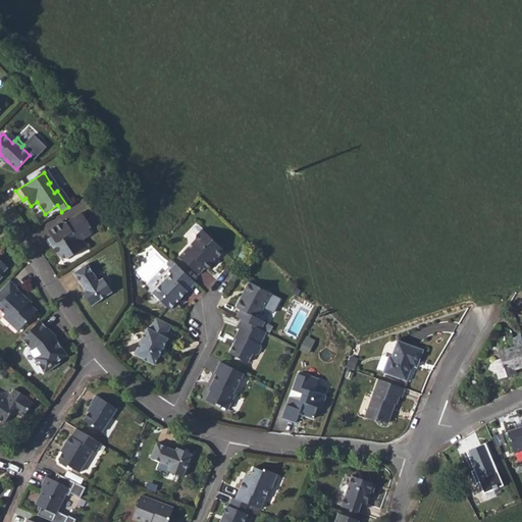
[(89,228),(92,226),(82,212),(66,222),(61,220),(47,230),(51,236),(55,243),(51,245),(59,257),(67,259),(81,250),(76,244),(83,240),(93,233),(89,228)]
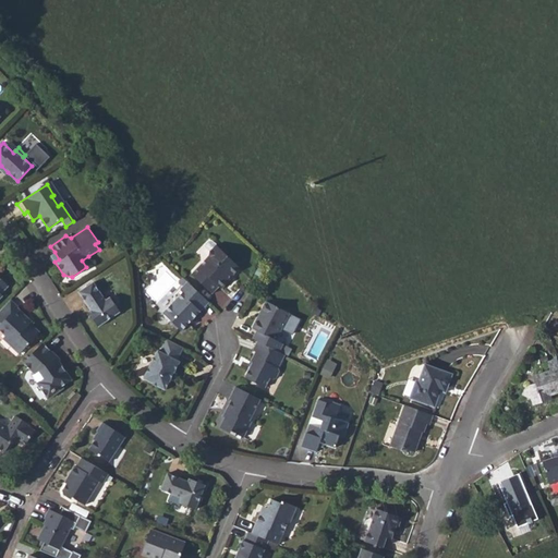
[(209,241),(207,242),(206,244),(206,246),(210,251),(209,256),(191,275),(213,294),(219,287),(221,289),(230,279),(229,278),(232,276),(240,268),(211,241),(209,241)]
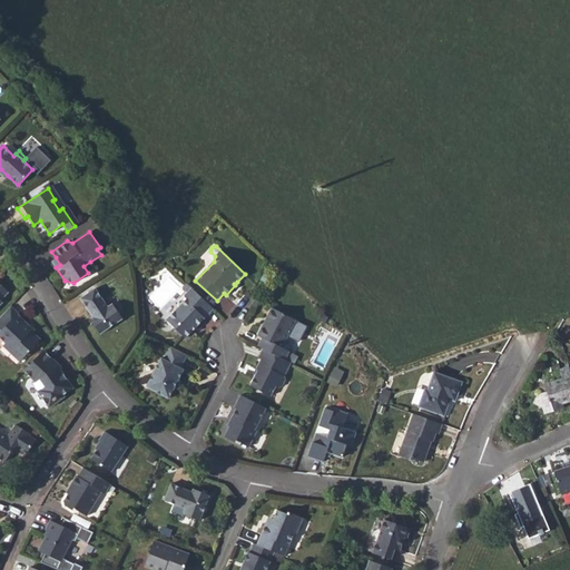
[(51,261),(56,267),(60,265),(56,257),(51,261)]
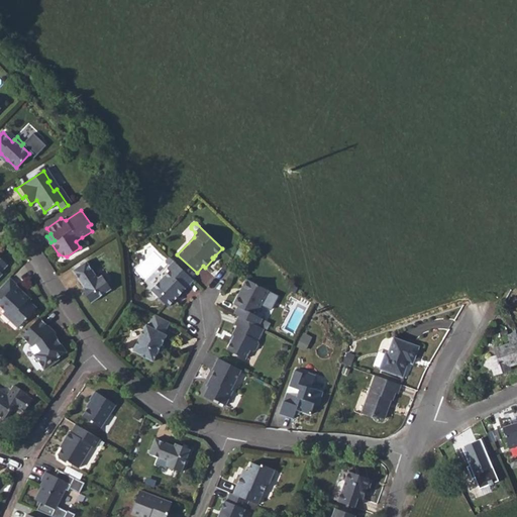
[(76,241),(80,247),(86,243),(82,237),(76,241)]
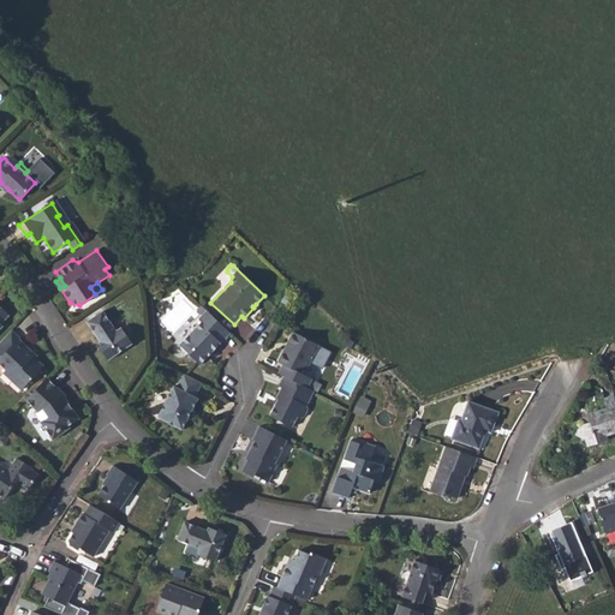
[(121,328),(117,332),(103,311),(88,322),(101,341),(103,346),(100,348),(108,360),(133,344),(121,328)]
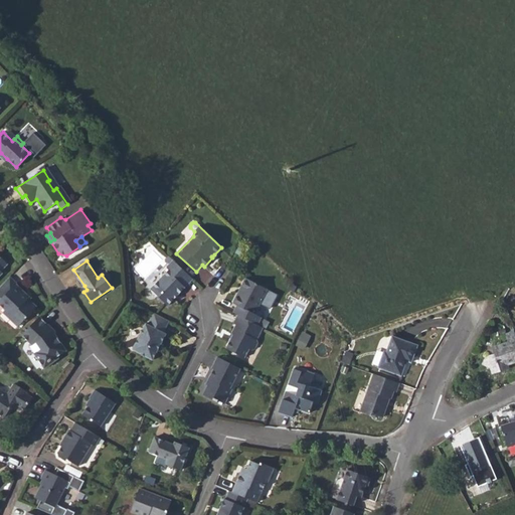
[(173,261),(161,273),(161,278),(150,289),(167,306),(185,287),(181,284),(189,275),(173,261)]
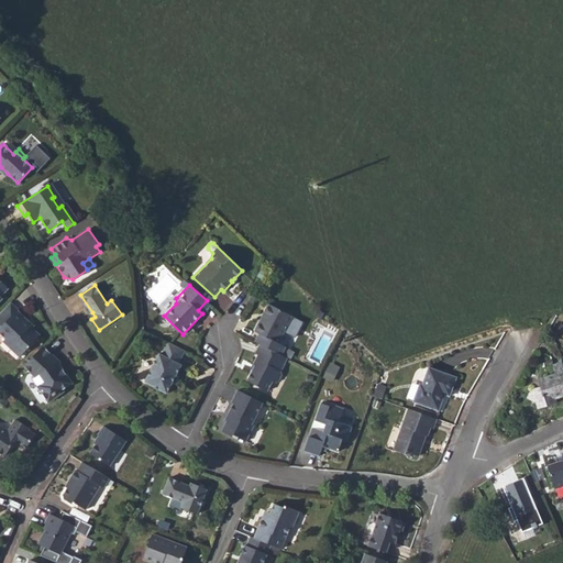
[(198,310),(202,313),(211,305),(207,300),(198,310)]
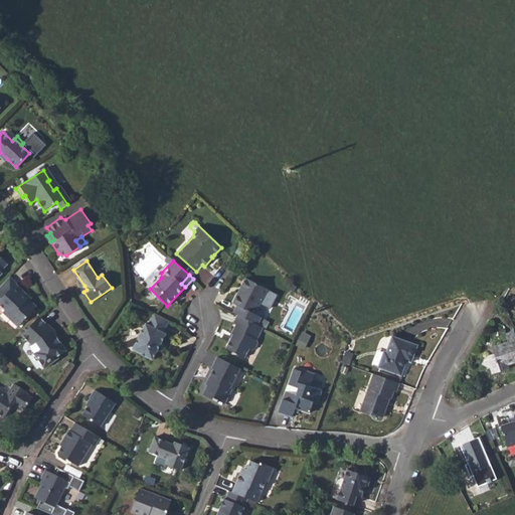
[(27,299),(26,300),(23,297),(26,294),(15,285),(16,284),(9,277),(0,286),(0,305),(5,310),(2,312),(17,327),(36,307),(27,299)]
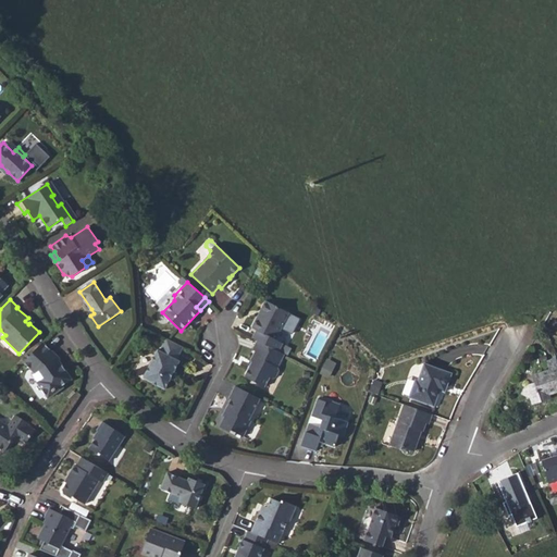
[(275,339),(289,312),(265,300),(260,311),(262,312),(259,320),(256,318),(251,327),(256,330),(251,337),(257,341),(279,351),(283,343),(275,339)]
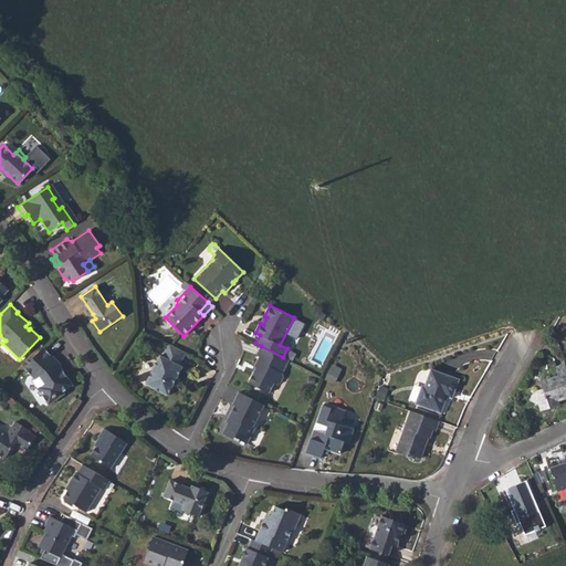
[(169,344),(163,356),(159,355),(145,384),(168,396),(182,367),(180,365),(187,353),(169,344)]
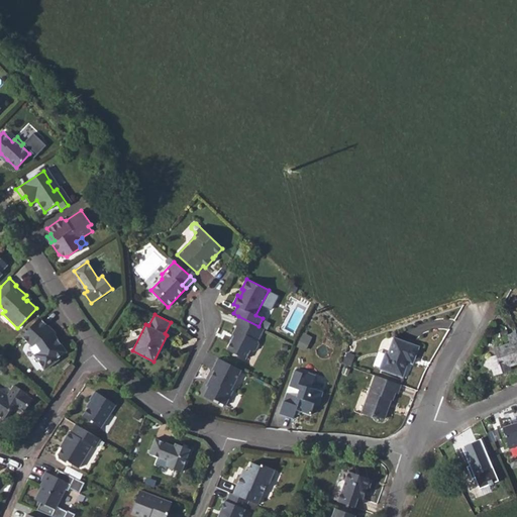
[(238,316),(234,325),(236,326),(232,333),(233,336),(226,349),(245,359),(249,350),(252,351),(255,350),(259,344),(257,341),(264,329),(259,326),(238,316)]
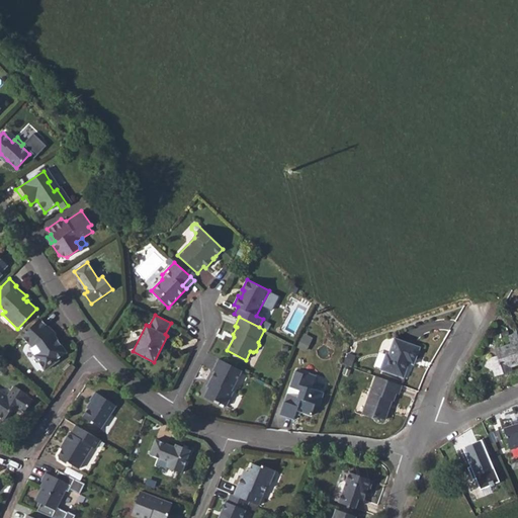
[(55,335),(54,336),(51,332),(48,331),(48,329),(50,328),(39,319),(22,337),(32,346),(30,349),(34,355),(45,370),(60,360),(59,359),(67,352),(55,335)]
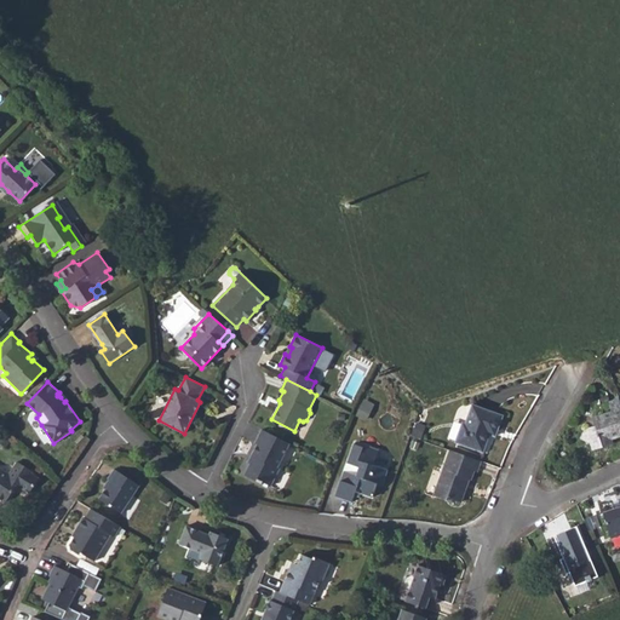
[(619,436),(619,402),(619,399),(608,402),(610,412),(592,418),(595,425),(585,429),(580,438),(590,443),(592,451),(603,447),(602,442),(612,440),(619,436)]
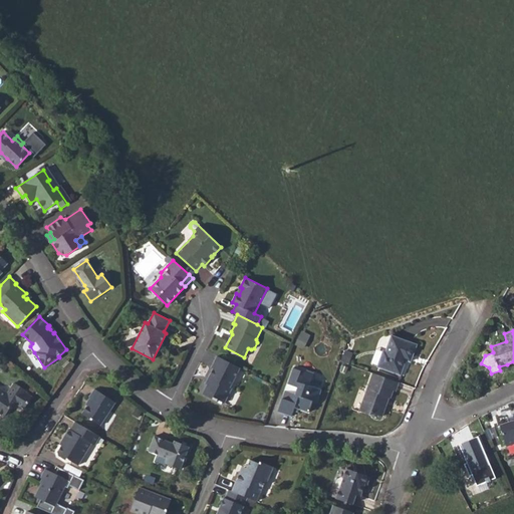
[(392,335),(386,351),(383,357),(387,358),(382,368),(401,374),(406,359),(409,352),(413,354),(417,344),(392,335)]
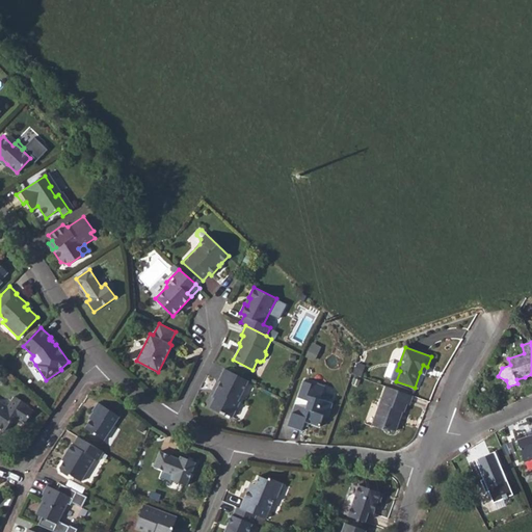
[(224,369),(218,381),(220,381),(215,392),(217,393),(210,407),(224,416),(225,414),(232,418),(240,402),(238,401),(248,380),(224,369)]
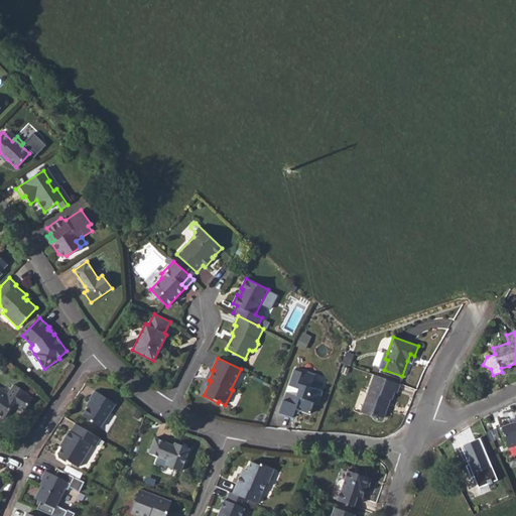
[(379,368),(384,370),(388,360),(385,359),(382,358),(379,368)]
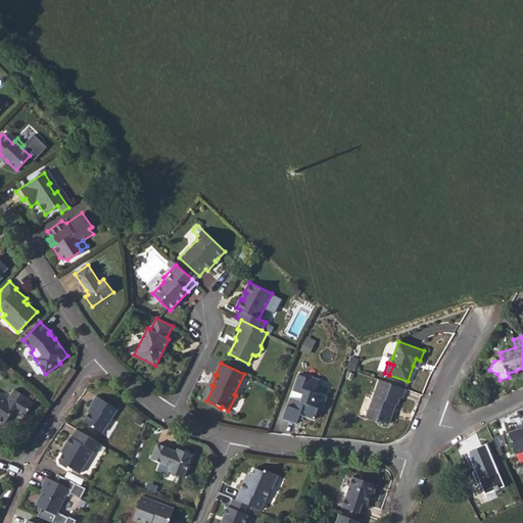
[(315,392),(320,380),(306,375),(305,377),(298,375),(292,390),(302,394),(300,401),(290,397),(283,419),(296,423),(298,418),(299,415),(304,416),(314,420),(318,408),(322,410),(327,396),(315,392)]
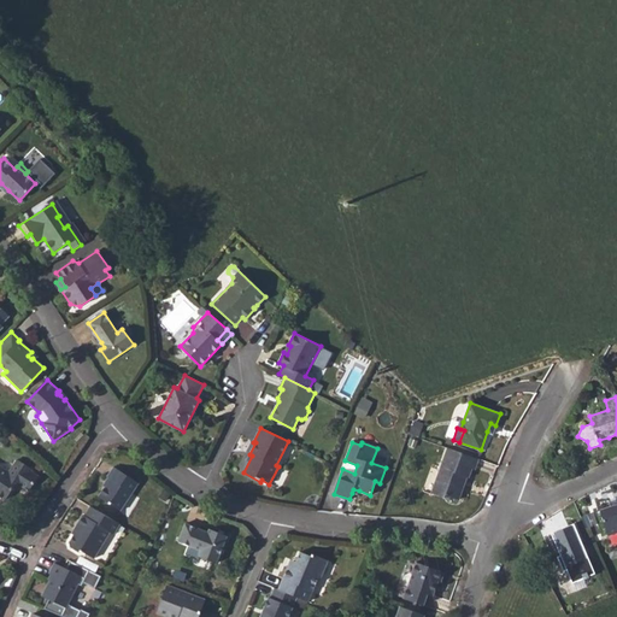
[(448,448),(432,493),(444,498),(445,495),(458,500),(464,485),(463,483),(465,476),(468,477),(471,469),(475,470),(479,459),(448,448)]
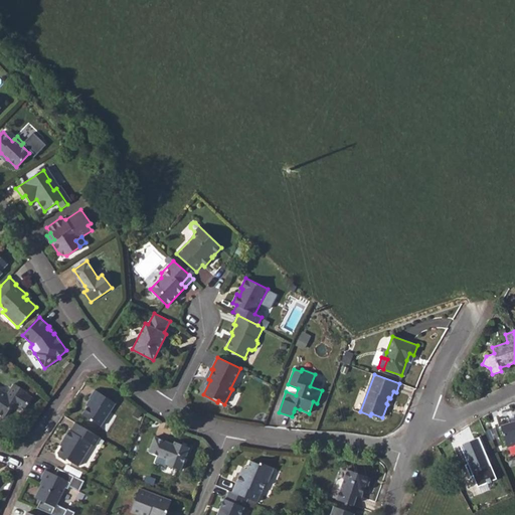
[(0,388),(0,414),(4,417),(14,402),(24,409),(32,397),(26,393),(27,391),(14,383),(8,393),(0,388)]
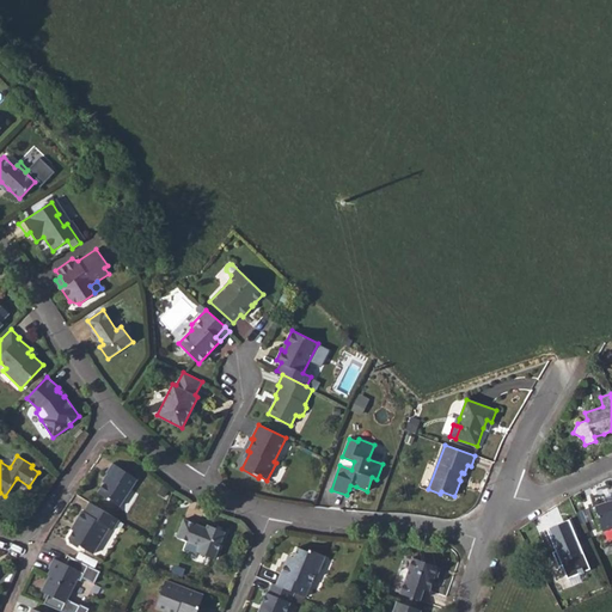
[(112,463),(106,473),(109,475),(98,493),(120,507),(138,478),(112,463)]
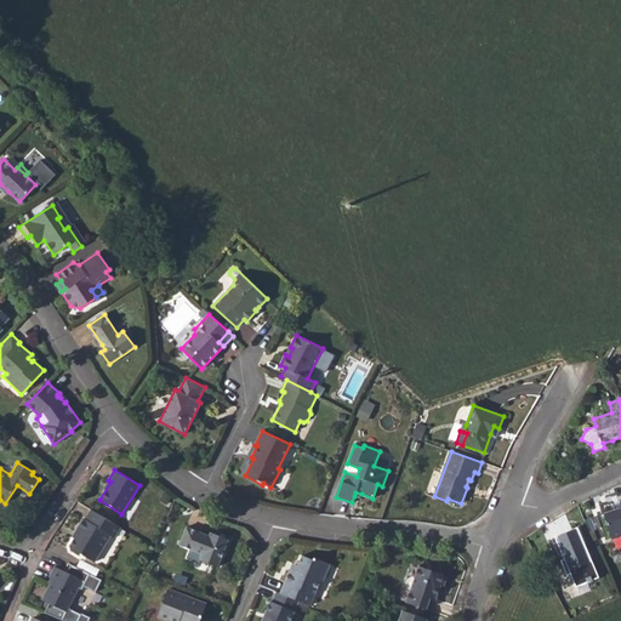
[(611,540),(620,536),(620,507),(603,513),(611,540)]
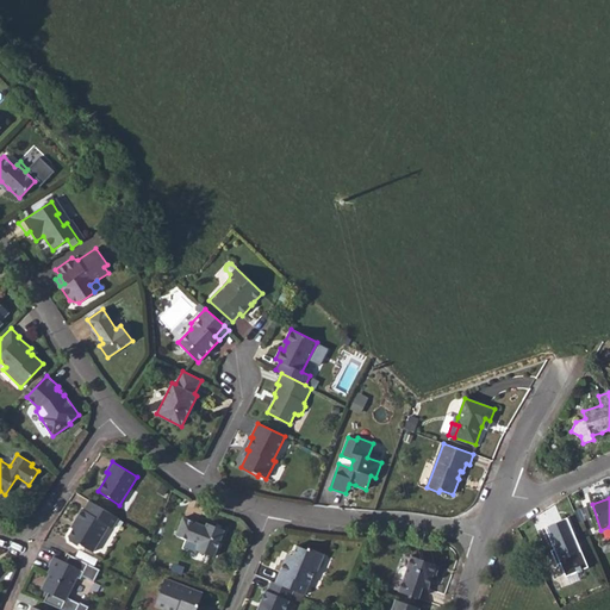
[(92,552),(109,526),(112,528),(118,518),(88,500),(83,510),(81,509),(73,523),(75,524),(68,536),(69,541),(78,546),(81,545),(92,552)]
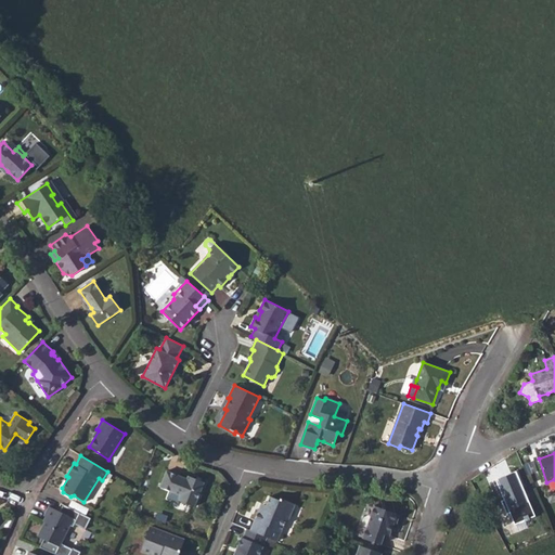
[(193,478),(192,481),(188,479),(166,470),(159,487),(181,494),(179,501),(194,506),(204,482),(193,478)]
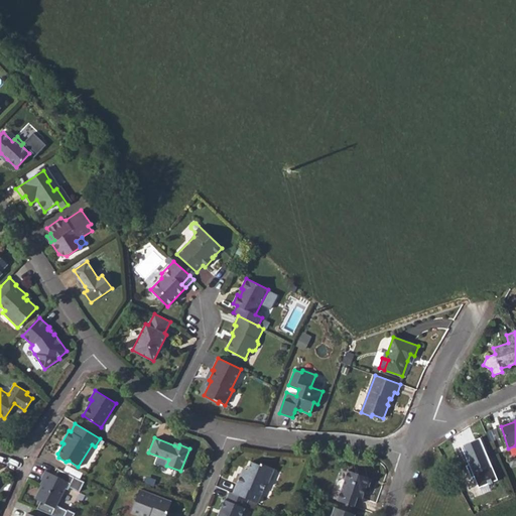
[(479,488),(498,480),(480,437),(461,445),(469,464),(466,466),(471,478),(474,477),(479,488)]
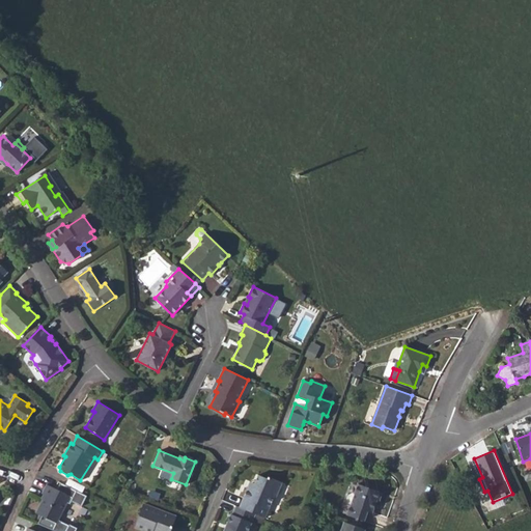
[(247,487),(240,507),(255,513),(266,518),(274,497),(276,498),(282,482),(269,476),(268,478),(258,475),(254,483),(252,482),(250,488),(247,487)]
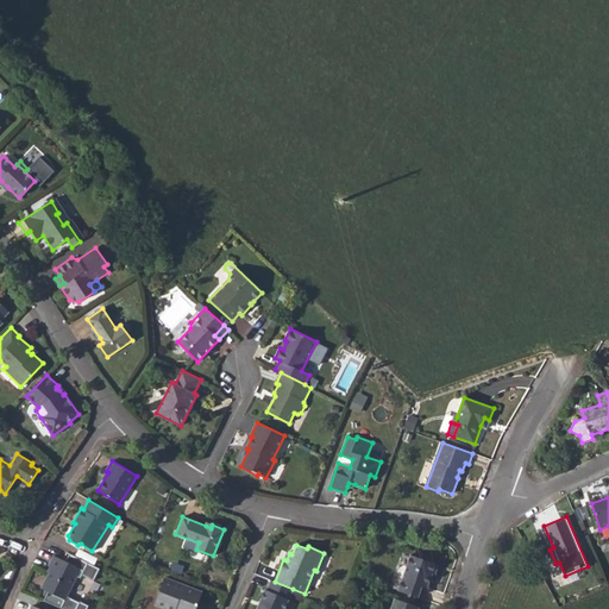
[(85,570),(82,575),(94,581),(100,569),(73,554),(68,563),(85,570)]
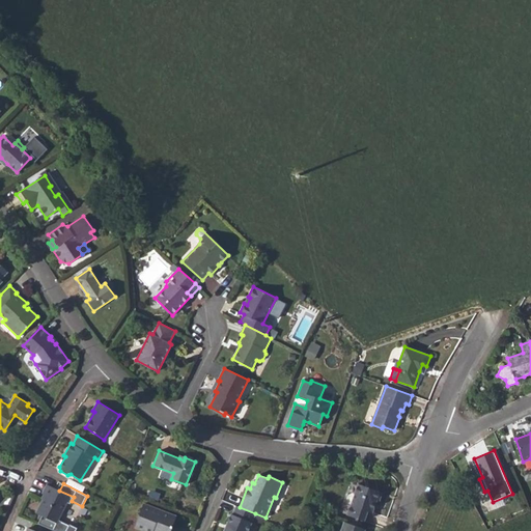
[(358,483),(355,494),(352,493),(347,496),(346,499),(347,503),(351,504),(347,514),(364,521),(368,511),(372,512),(378,500),(380,501),(383,493),(358,483)]
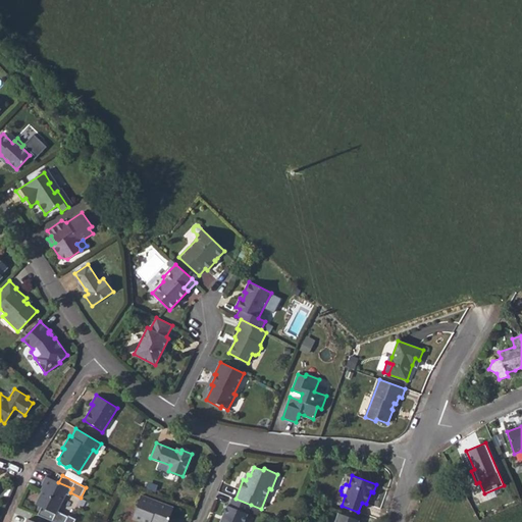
[(70,492),(72,488),(58,482),(46,476),(42,485),(44,486),(35,505),(42,507),(56,514),(58,511),(66,494),(69,496),(70,492)]
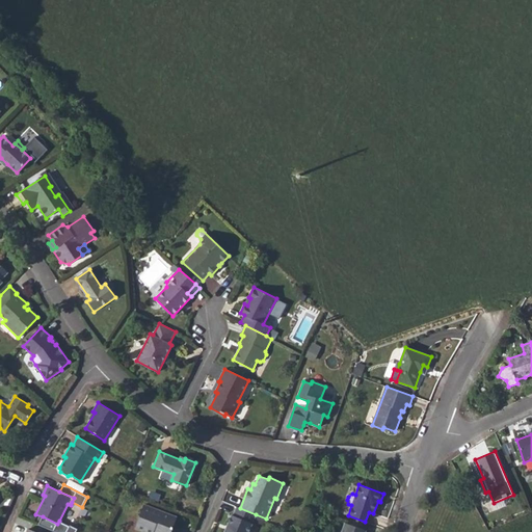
[(143,505),(135,529),(143,531),(153,531),(155,529),(162,531),(170,531),(177,517),(143,505)]
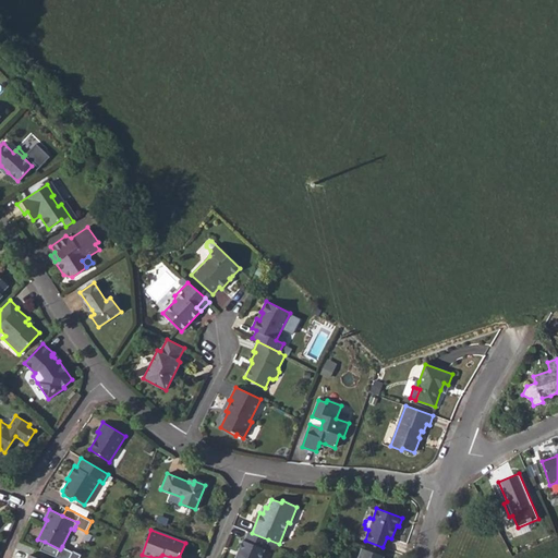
[(247,531),(244,541),(242,540),(238,550),(239,553),(238,556),(235,557),(234,557),(261,557),(268,540),(252,533),(247,531)]
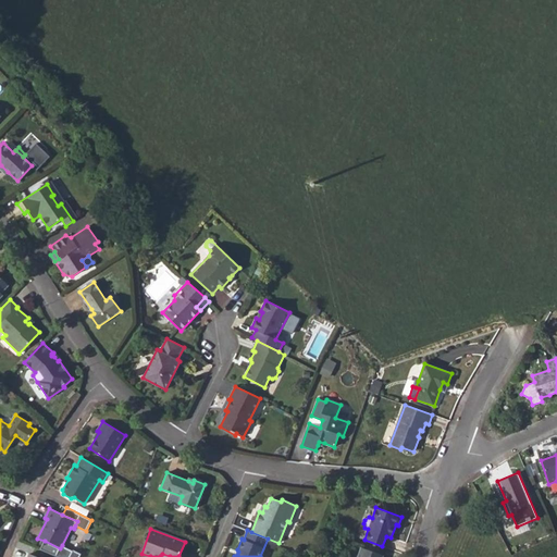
[(60,548),(45,541),(40,549),(58,556),(79,556),(82,554),(73,549),(73,551),(62,545),(60,548)]
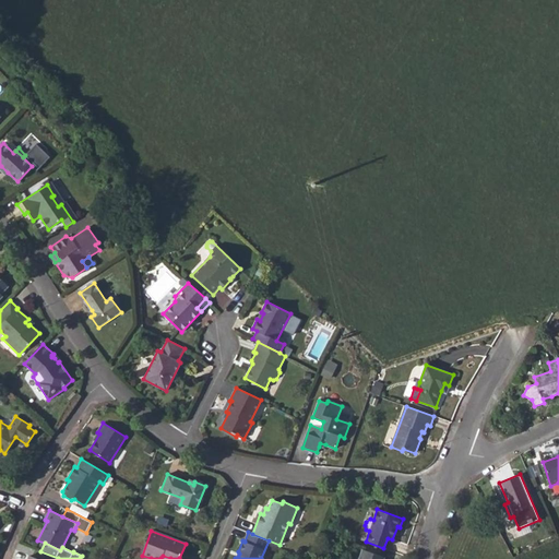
[(363,549),(358,558),(383,558),(384,557),(363,549)]
